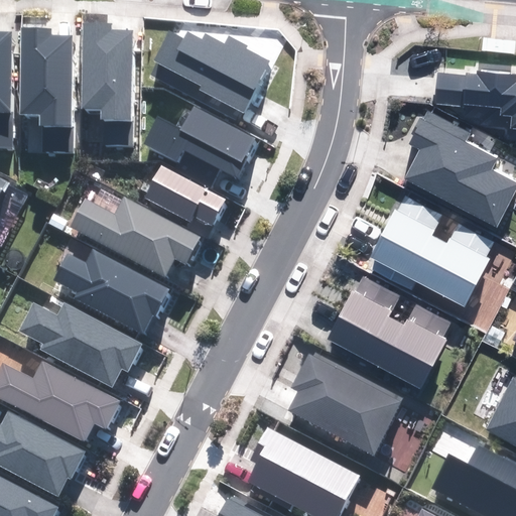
[(110,23),(83,23),(83,110),(102,109),(102,145),(131,145),(131,31),(110,31),(110,23)]
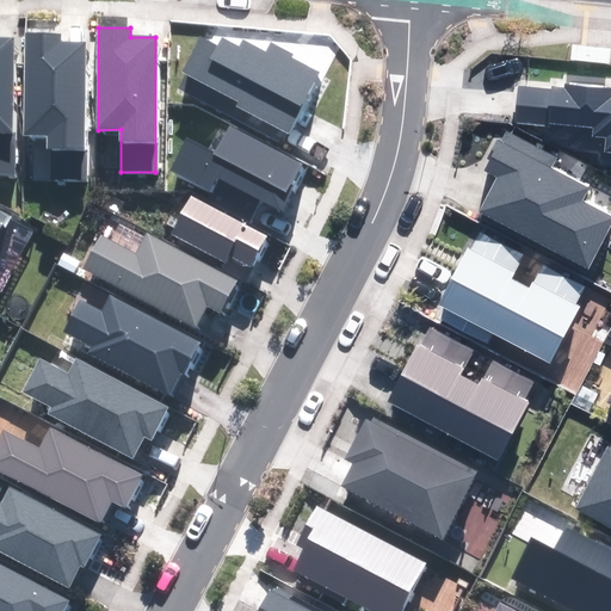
[(59,34),(23,34),(24,134),(48,134),(48,180),(82,180),(82,43),(59,43),(59,34)]
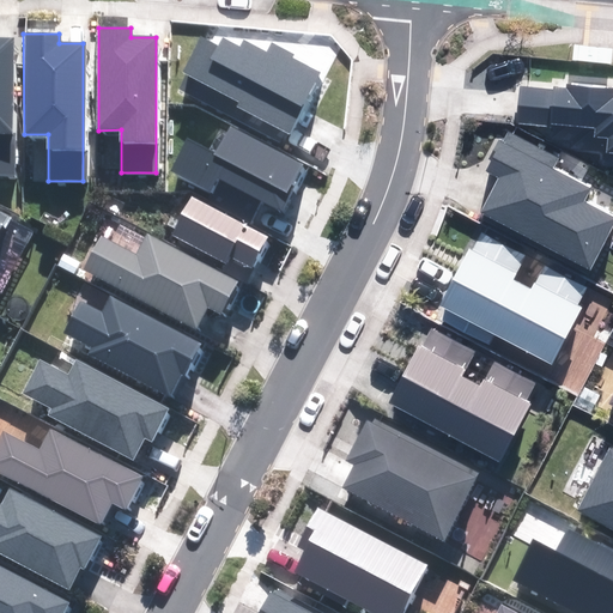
[(0,176),(13,176),(13,38),(0,38),(0,176)]
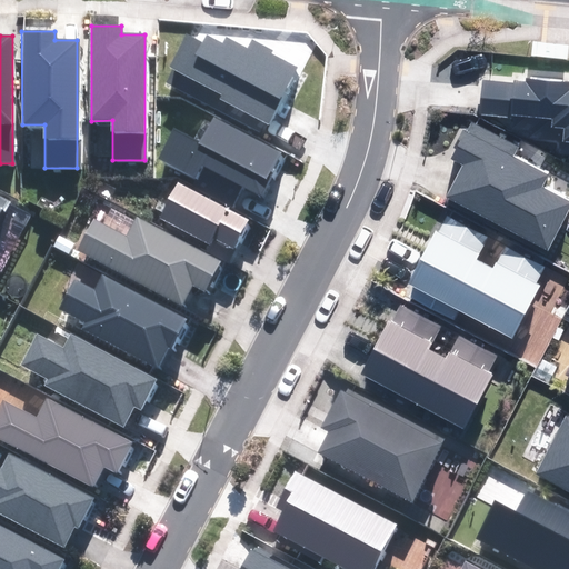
[(188,36),(162,82),(263,136),(298,70),(269,55),(271,52),(250,41),(247,49),(227,39),(223,46),(207,37),(203,43),(188,36)]
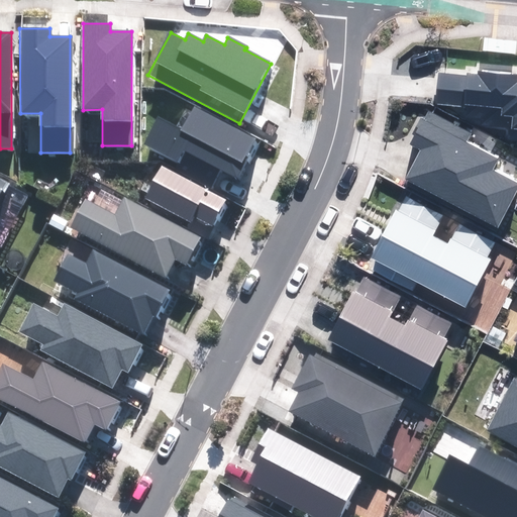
[(516,40),(484,38),(483,52),(516,55),(516,40)]
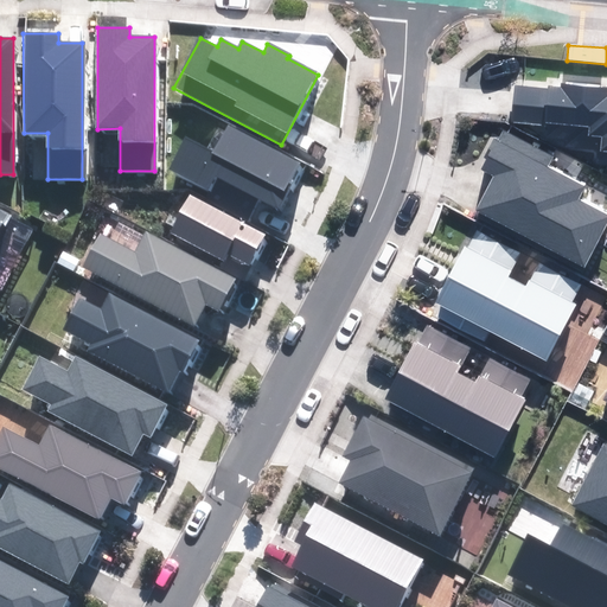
[(550,89),(516,85),(512,120),(589,127),(589,135),(602,136),(601,149),(606,149),(606,88),(563,84),(563,87),(550,85),(550,89)]
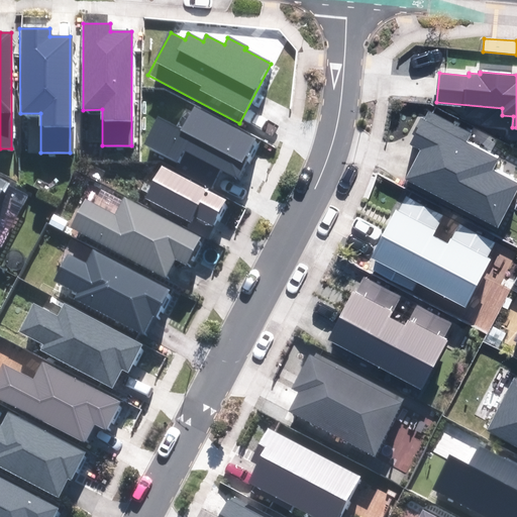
[(160,117),(144,144),(179,163),(185,150),(236,178),(255,140),(195,108),(184,130),(160,117)]
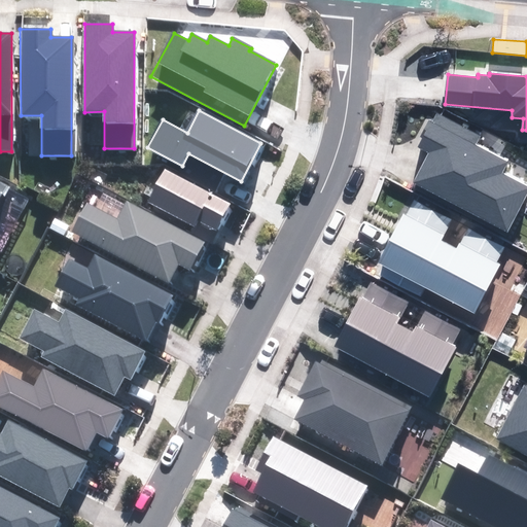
[(480,136),(437,113),(421,146),(430,151),(414,183),(507,231),(526,192),(526,187),(501,175),(507,163),(475,146),(480,136)]
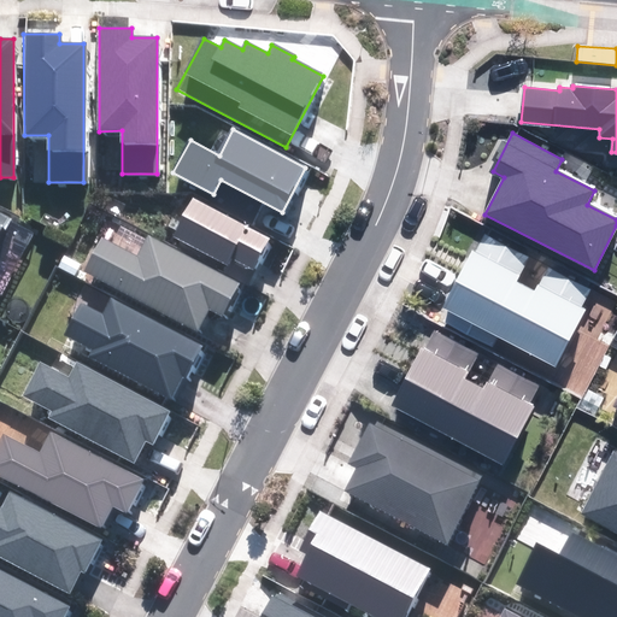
[(268,238),(193,198),(172,235),(228,264),(230,259),(251,269),(268,238)]
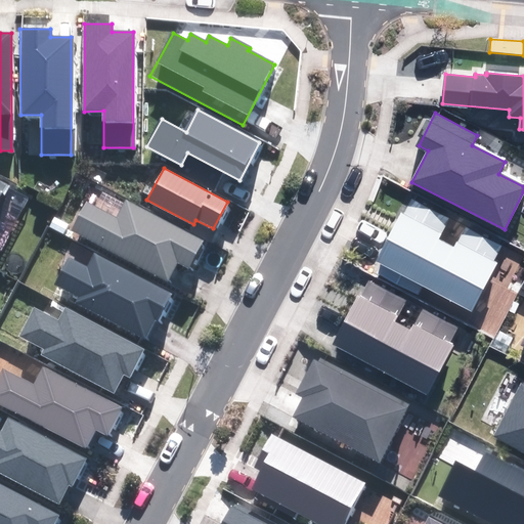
[(447,219),(410,201),(403,214),(402,214),(377,264),(469,311),(501,248),(465,228),(454,250),(437,241),(447,219)]
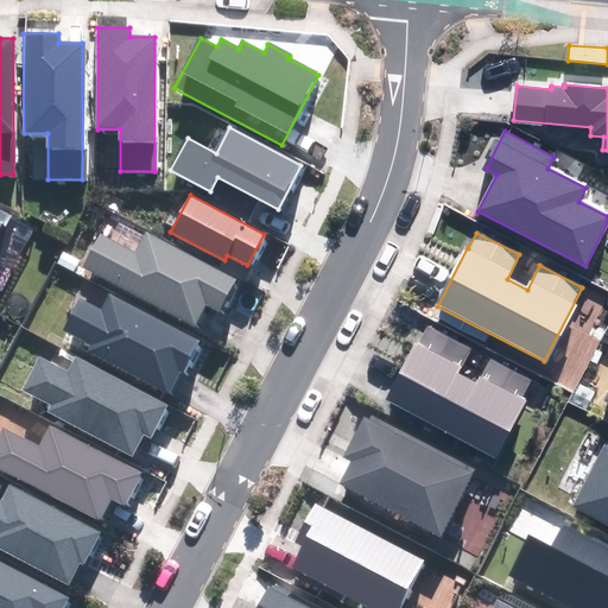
[(100,234),(82,267),(192,325),(203,305),(217,312),(234,280),(147,234),(137,253),(100,234)]
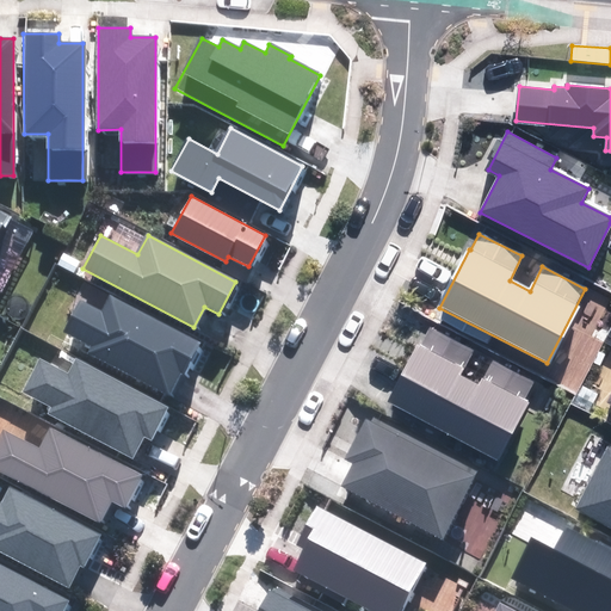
[(199,344),(111,297),(103,312),(82,301),(67,331),(92,345),(90,351),(170,394),(181,371),(185,372),(199,344)]
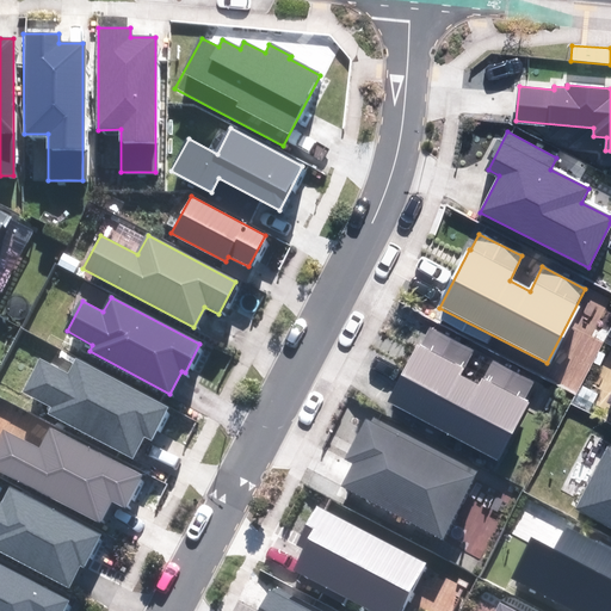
[(474,352),(430,329),(392,405),(498,460),(537,384),(494,363),(481,388),(461,377),(474,352)]
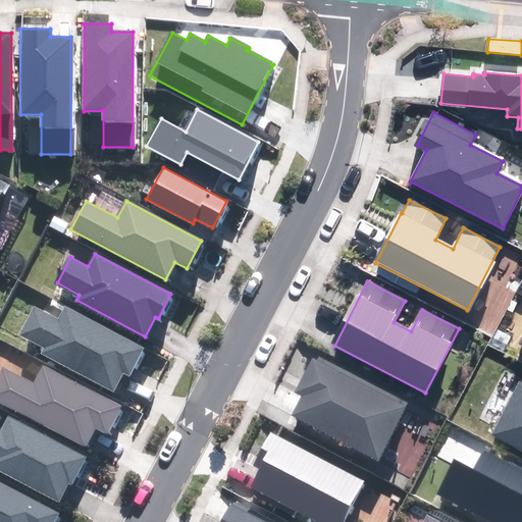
[(59,321),(34,308),(19,334),(46,349),(44,354),(113,390),(123,372),(128,374),(142,349),(65,309),(59,321)]
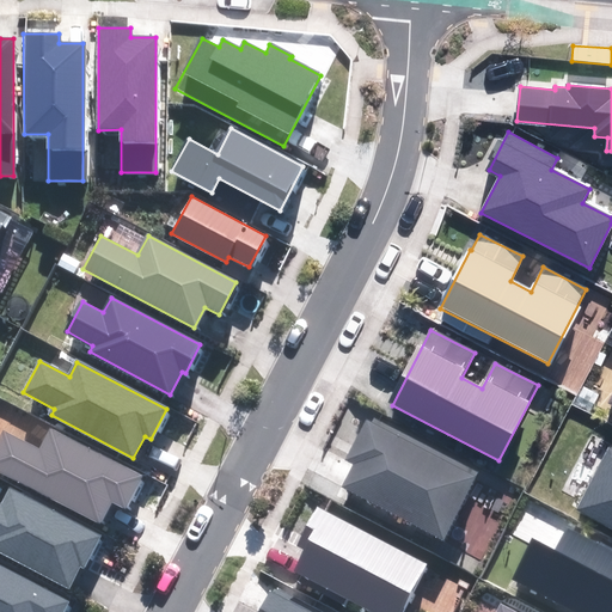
[(477,472),(369,417),(347,460),(355,465),(344,488),(442,538),(477,472)]
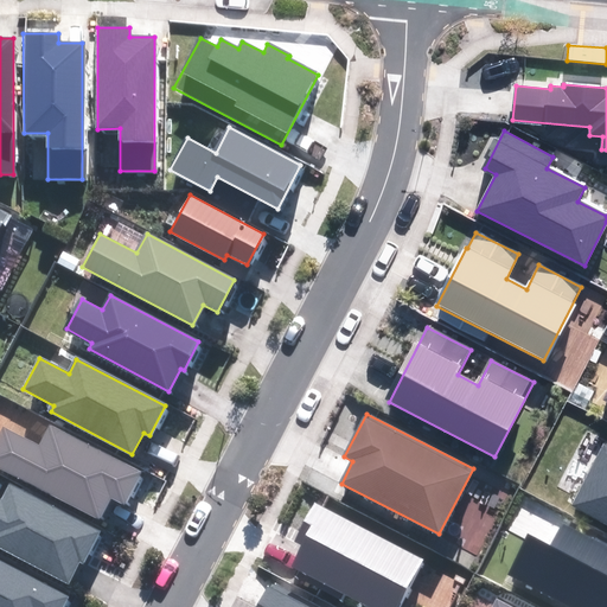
[(139,471),(52,426),(42,447),(5,428),(0,438),(0,466),(100,518),(110,497),(122,503),(139,471)]
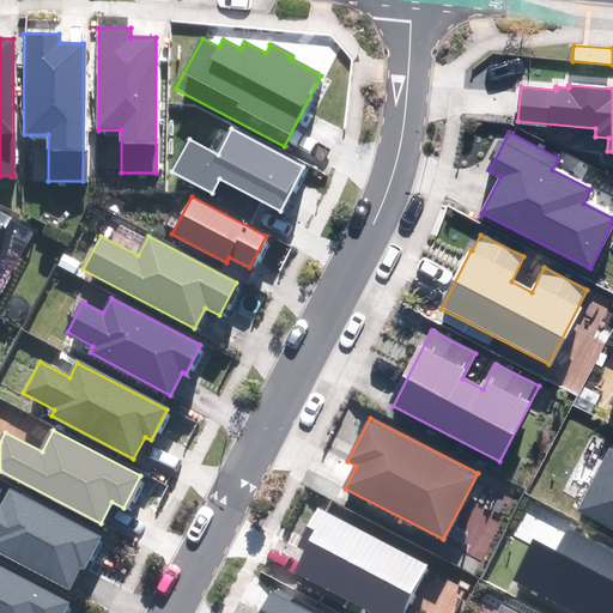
[(612,450),(611,449),(580,510),(612,527),(612,450)]
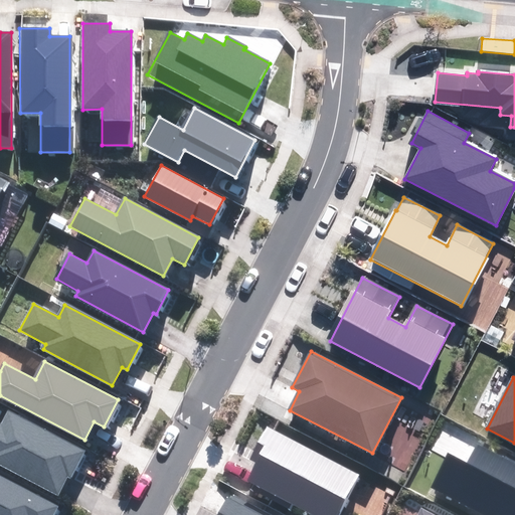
[(0,465),(57,495),(68,475),(71,476),(84,450),(9,410),(2,425),(0,423),(0,465)]
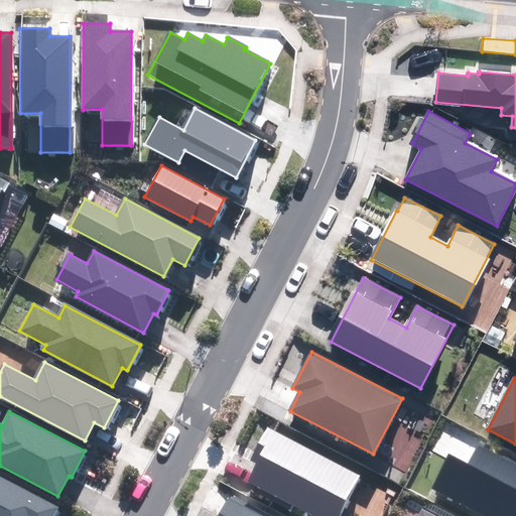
[(339,515),(360,475),(268,428),(252,460),(258,463),(249,483),(313,515),(339,515)]
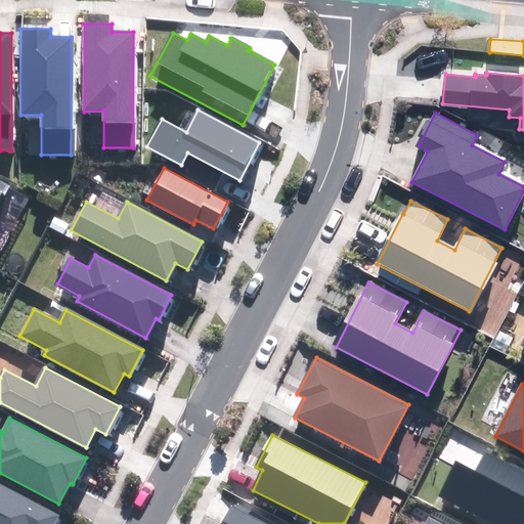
[(456,464),(440,495),(497,523),(523,523),(523,472),(486,453),(476,473),(456,464)]
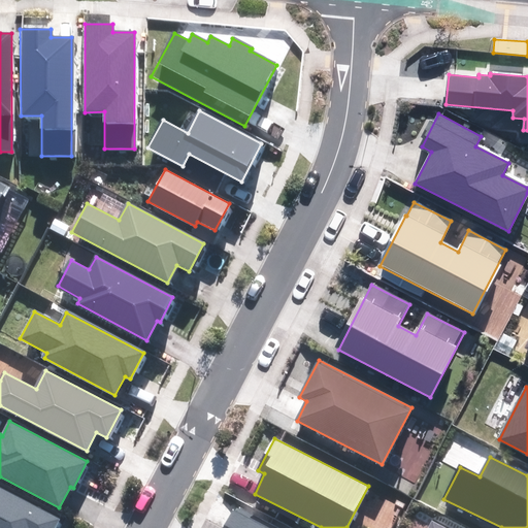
[(0,527),(53,527),(58,520),(0,490),(0,527)]
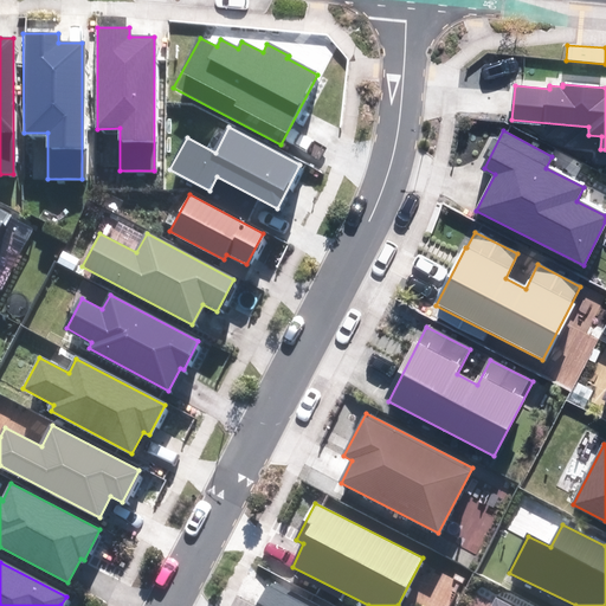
[(305,605),(269,587),(259,605),(305,605)]
